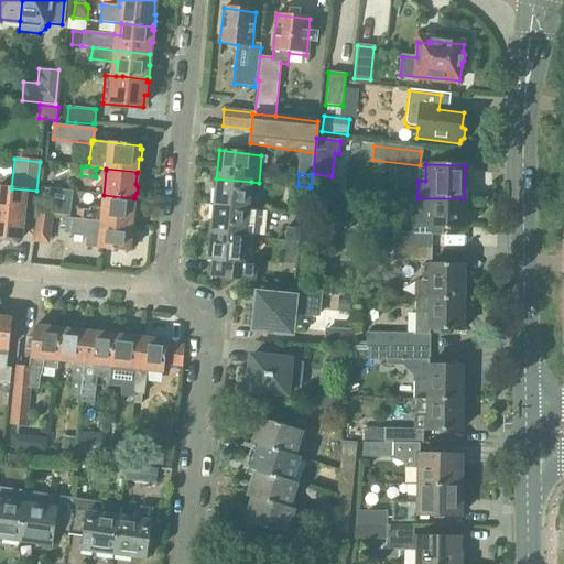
[(313,174),(311,193),(339,195),(342,184),(332,183),(332,176),(313,174)]
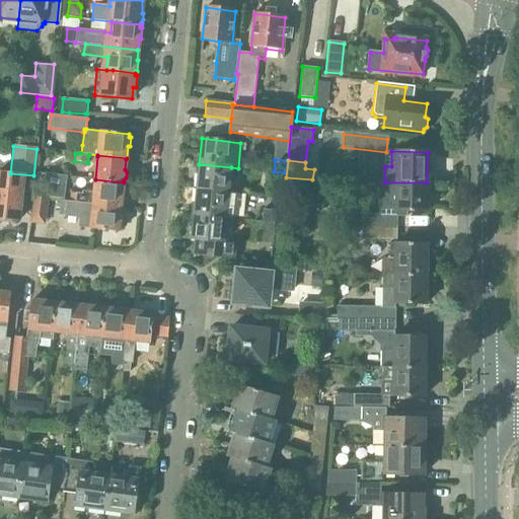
[(228,193),(231,167),(199,164),(197,190),(228,193)]
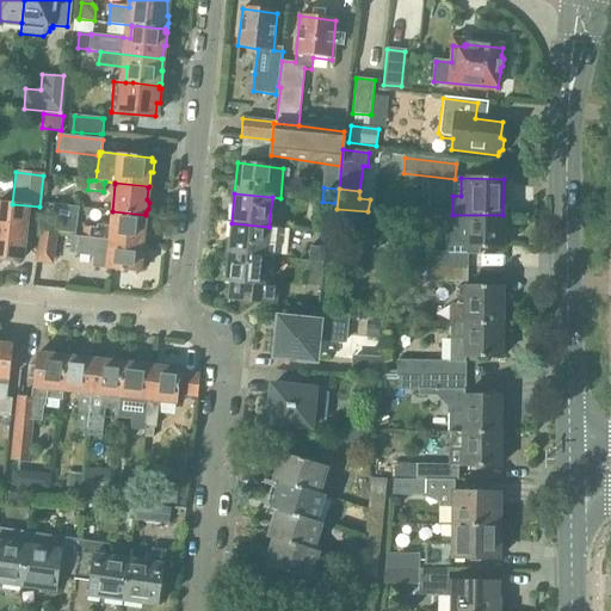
[(337,203),(335,203),(322,202),(320,216),(334,217),(335,217),(337,203)]
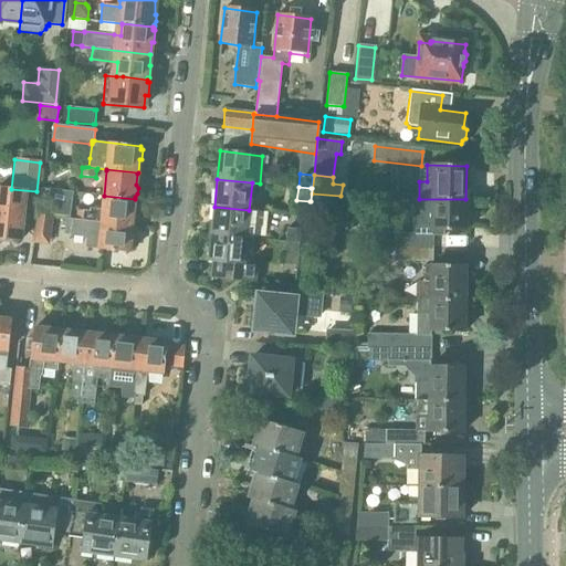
[(19,241),(23,191),(0,188),(0,241),(12,243),(12,240),(19,241)]
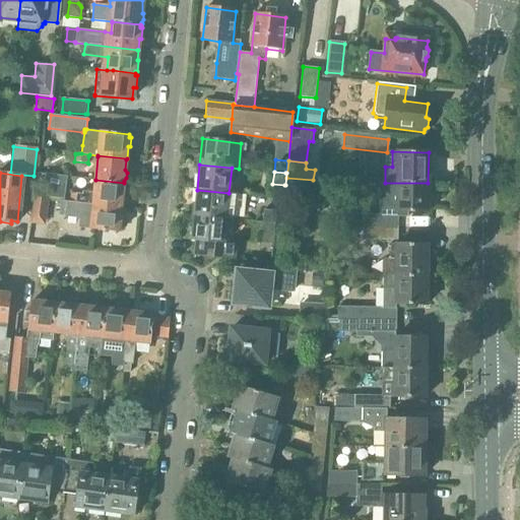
[(85,203),(121,207),(122,207),(123,195),(125,193),(126,188),(124,186),(124,183),(95,180),(94,193),(83,192),(83,194),(81,194),(71,193),(70,201),(85,203)]
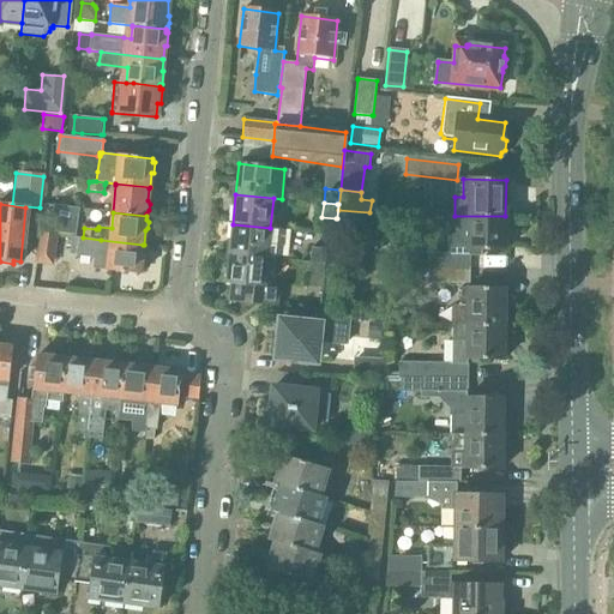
[(504,253),(505,216),(455,216),(455,233),(468,234),(468,252),(504,253)]
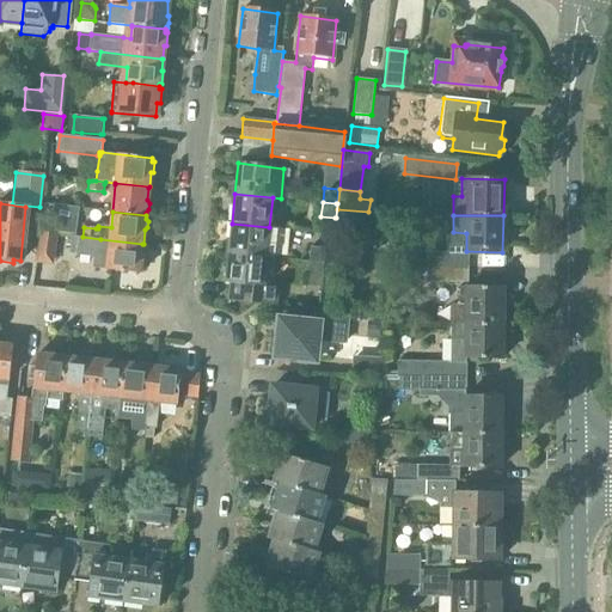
[(73,221),(51,219),(50,233),(71,236),(73,221)]
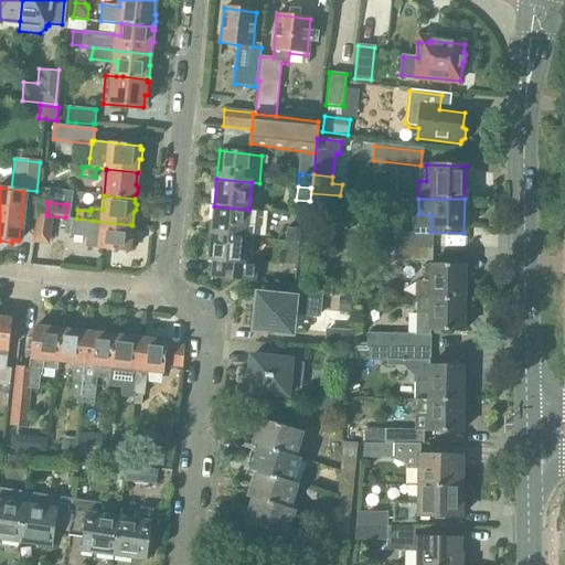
[(253,236),(256,211),(248,210),(214,206),(211,232),(253,236)]
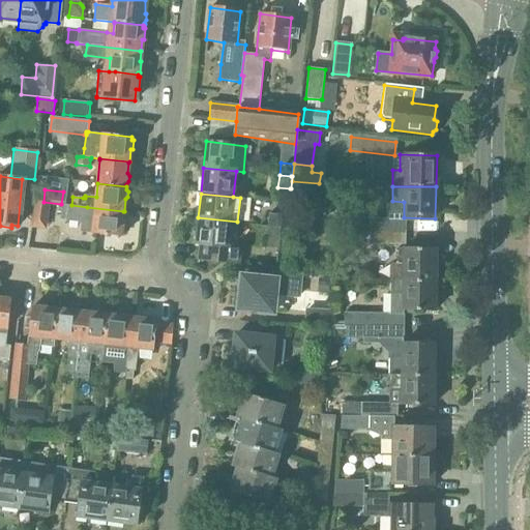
[(46,226),(49,204),(34,202),(32,225),(46,226)]
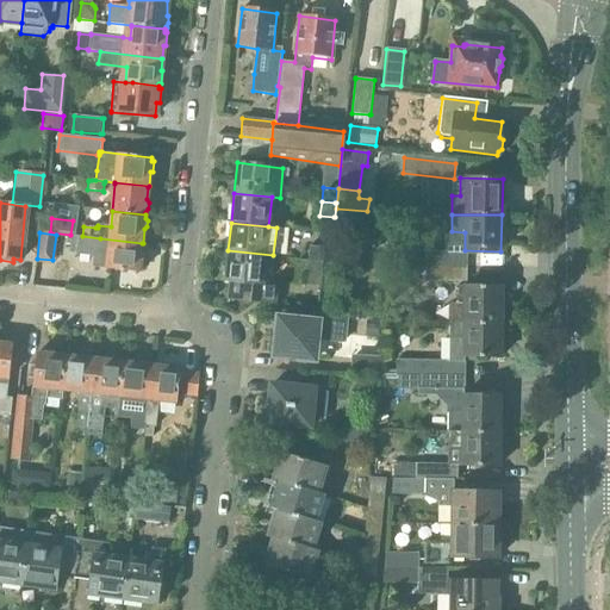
[(143,243),(142,243),(100,238),(82,236),(72,235),(69,253),(76,254),(82,255),(93,256),(92,268),(139,273),(139,268),(142,269),(143,257),(141,256),(143,244),(143,243)]
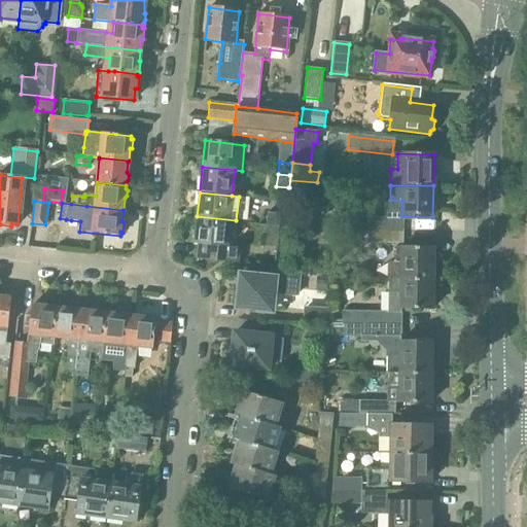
[(268,213),(267,225),(278,226),(280,214),(268,212),(268,213)]
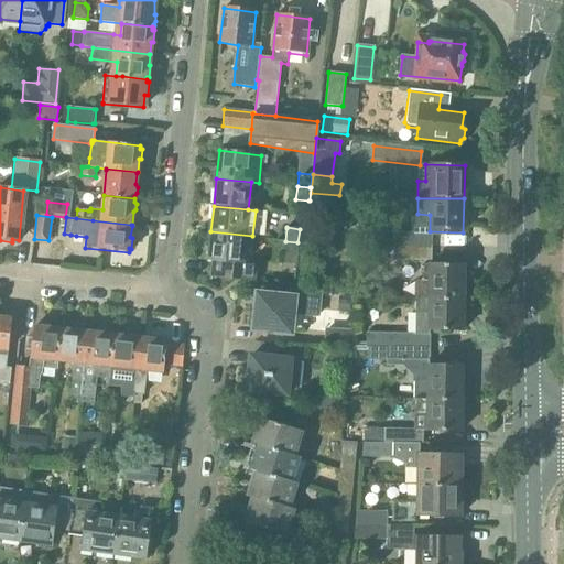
[(257,281),(258,263),(250,263),(252,236),(210,231),(207,260),(224,262),(223,278),(257,281)]
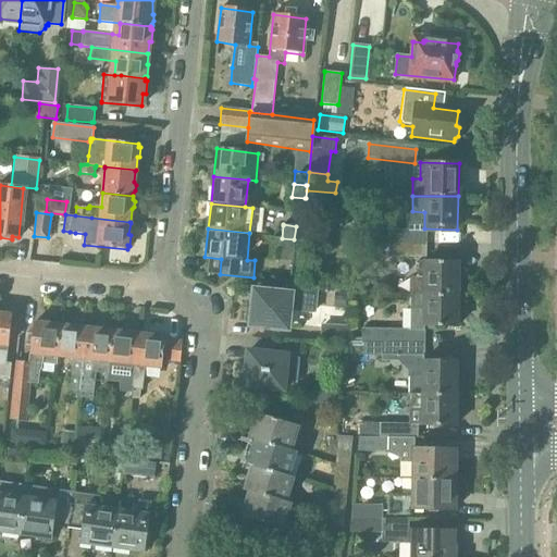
[(425,244),(426,244),(426,231),(388,230),(388,232),(388,244),(425,244)]
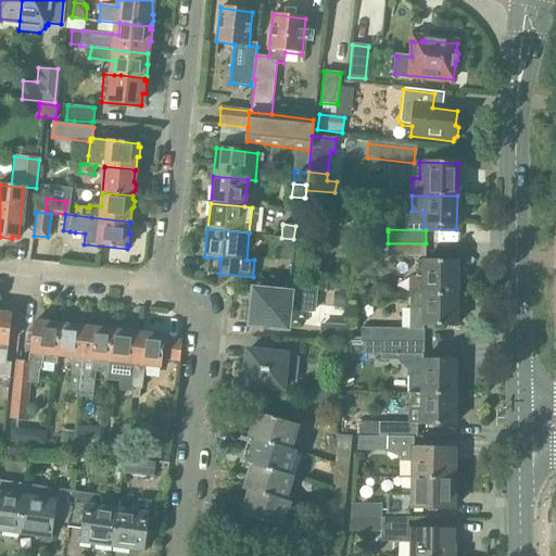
[(279,252),(279,260),(291,261),(293,239),(281,238),(279,252)]
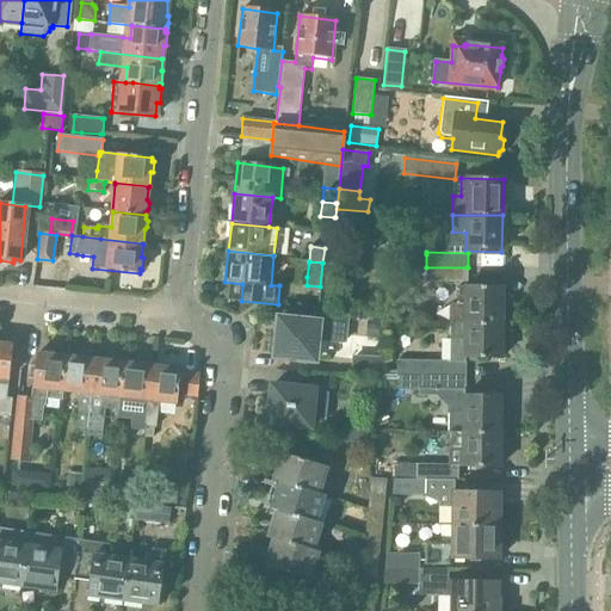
[(468,282),(468,267),(467,267),(426,267),(426,269),(426,282),(467,282),(468,282)]
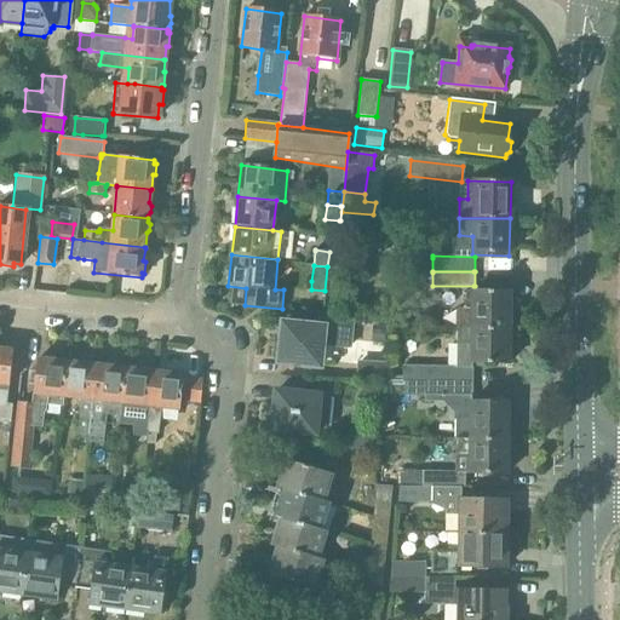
[(458,309),(458,329),(464,329),(474,329),(507,331),(507,293),(465,292),(465,309),(458,309)]
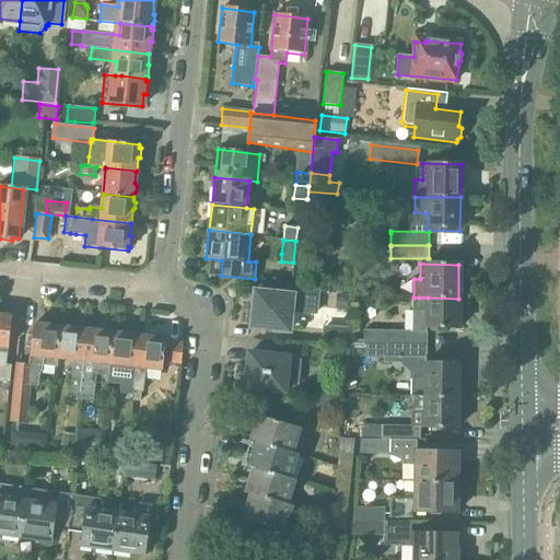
[(315,314),(317,292),(288,289),(288,295),(255,292),(251,327),(288,331),(290,312),(315,314)]
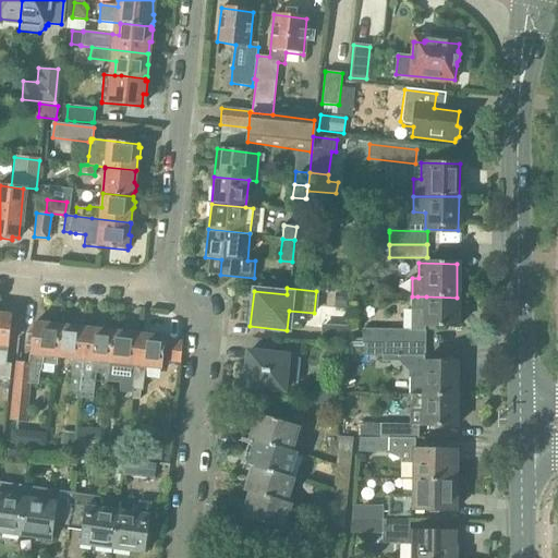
[(347,311),(348,295),(335,293),(332,310),(347,311)]
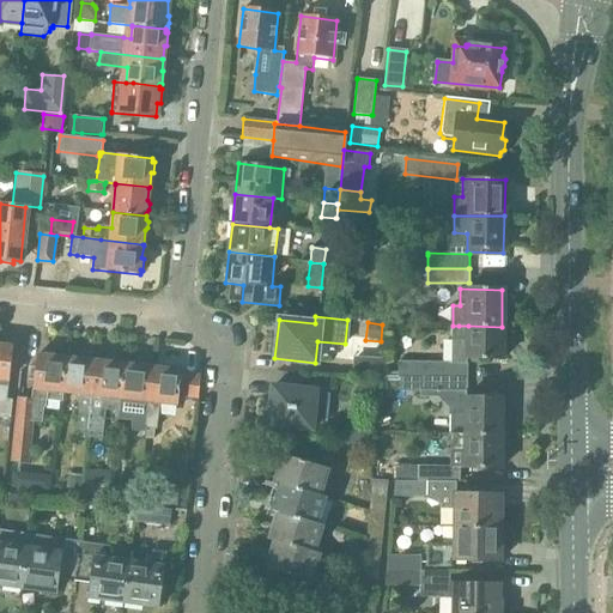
[(459,326),(453,326),(451,340),(451,364),(398,363),(398,377),(400,377),(419,377),(466,378),(467,378),(467,359),(501,359),(502,327),(468,326),(459,326)]
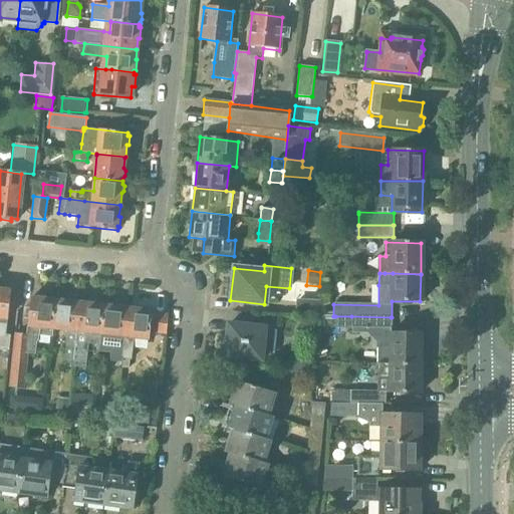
[(0,349),(8,350),(9,350),(11,335),(10,335),(6,335),(7,324),(10,291),(0,289),(0,349)]
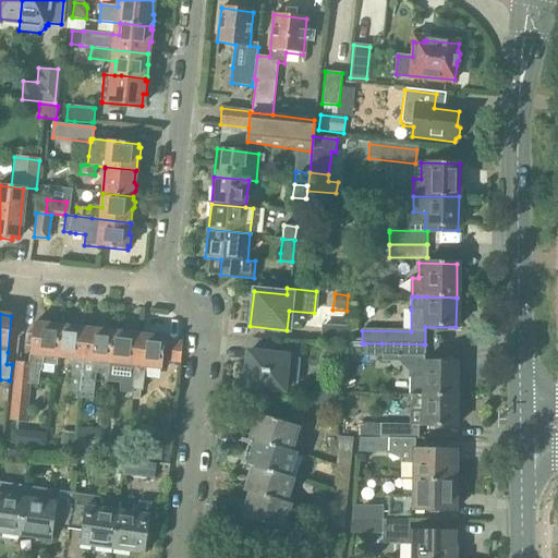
[(60,327),(61,325),(58,325),(58,323),(47,322),(46,324),(34,323),(34,324),(29,364),(15,363),(10,420),(11,420),(20,421),(26,421),(29,384),(37,385),(38,385),(39,372),(39,371),(40,371),(41,367),(41,365),(41,364),(56,365),(57,358),(60,327)]
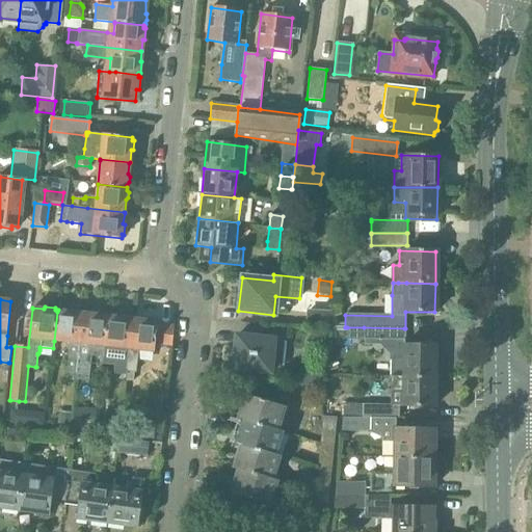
[(70,313),(68,311),(62,310),(60,313),(57,312),(54,341),(69,343),(65,373),(75,374),(81,315),(70,313)]
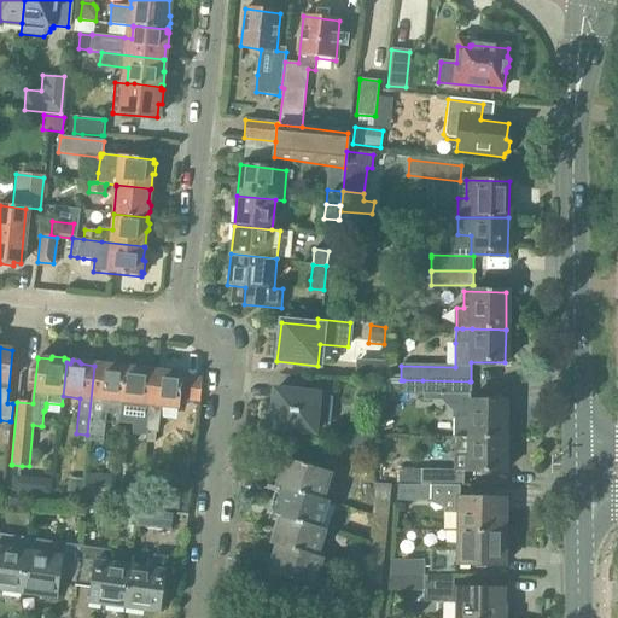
[(385,378),(386,365),(356,362),(356,377),(385,378)]
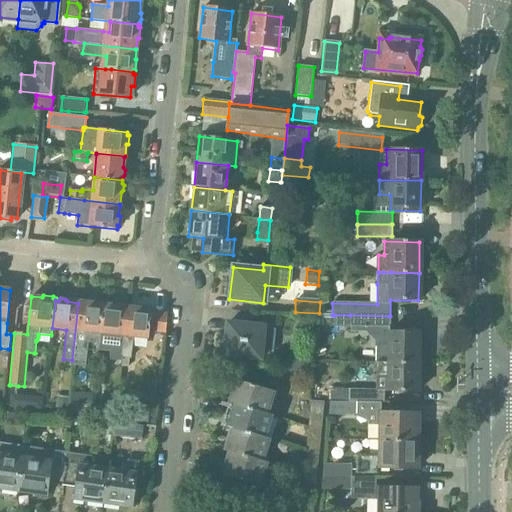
[(103,306),(103,303),(79,301),(79,303),(72,359),(72,360),(71,365),(85,366),(85,367),(88,342),(99,343),(103,306)]
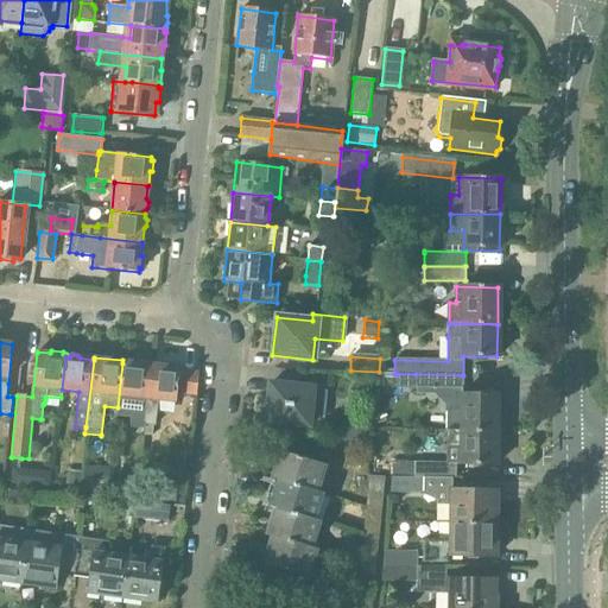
[(127,361),(122,360),(122,363),(118,407),(116,415),(130,417),(132,417),(131,425),(143,426),(145,428),(145,424),(146,424),(152,366),(152,365),(152,363),(137,362),(137,360),(127,359),(127,361)]
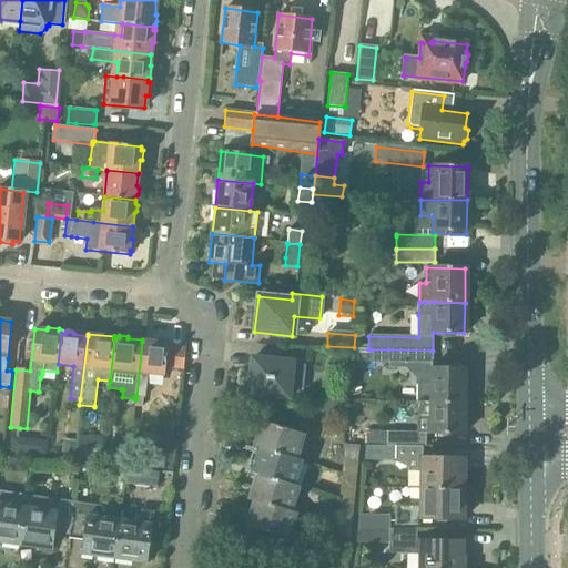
[(135,396),(135,399),(135,405),(139,406),(141,406),(142,406),(143,402),(143,398),(143,397),(144,397),(145,397),(146,387),(148,374),(148,373),(163,375),(164,375),(165,368),(165,367),(179,369),(183,369),(184,356),(185,347),(168,345),(168,343),(165,343),(165,341),(155,340),(154,342),(142,340),(142,341),(142,342),(137,396),(135,396)]
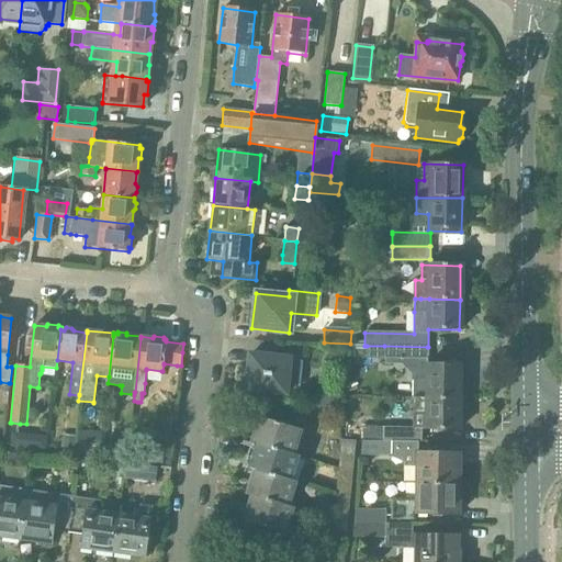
[(427,347),(384,346),(384,347),(384,358),(427,359),(428,347),(427,347)]
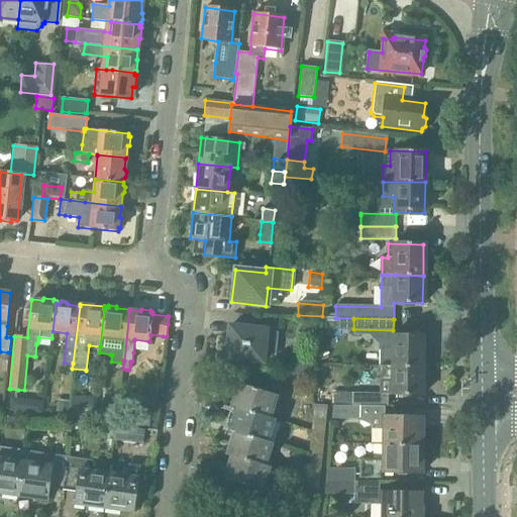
[(276,354),(279,332),(267,331),(267,329),(230,326),(227,358),(264,362),(265,353),(276,354)]
